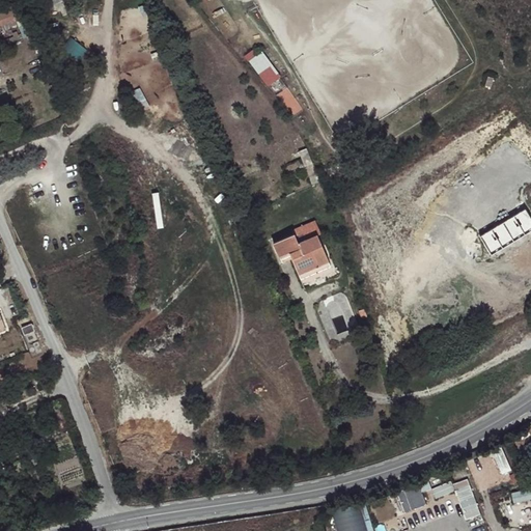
[(0,25),(17,19),(24,37),(32,34),(25,16),(19,1),(0,7),(0,25)]
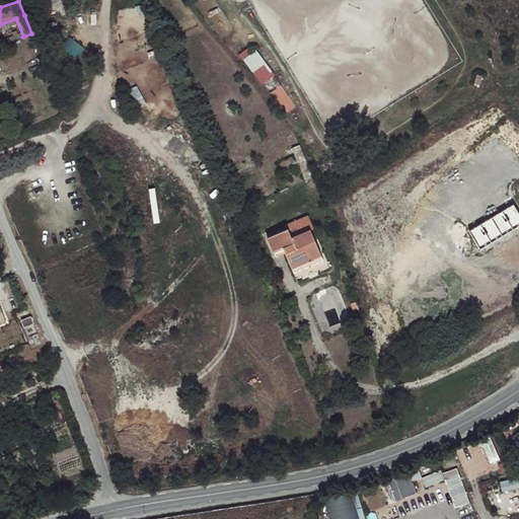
[(77,57),(85,47),(72,35),(67,41),(70,44),(66,49),(77,57)]
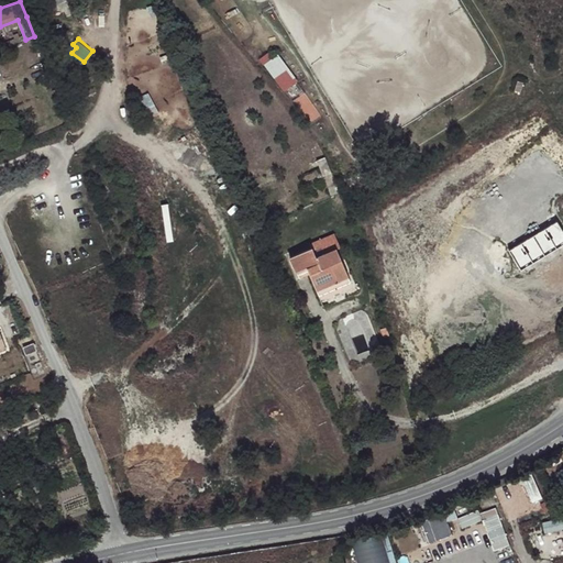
[(279,53),(265,63),(285,90),(299,80),(279,53)]
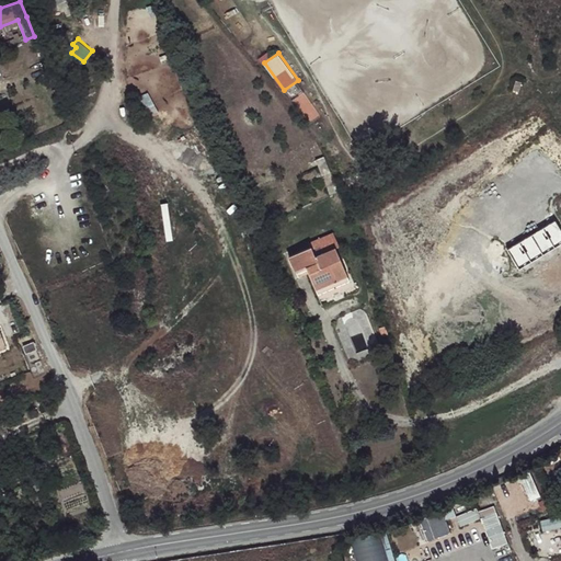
[(310,121),(320,116),(310,95),(300,101),(310,121)]
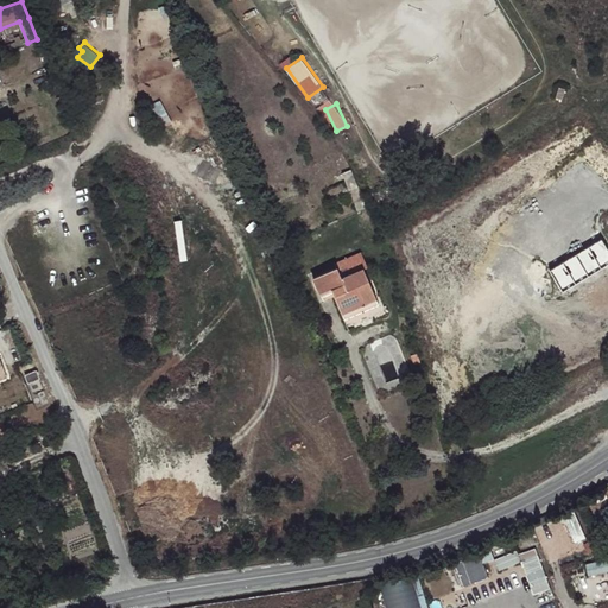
[(355,183),(348,166),(339,170),(346,188),(355,183)]
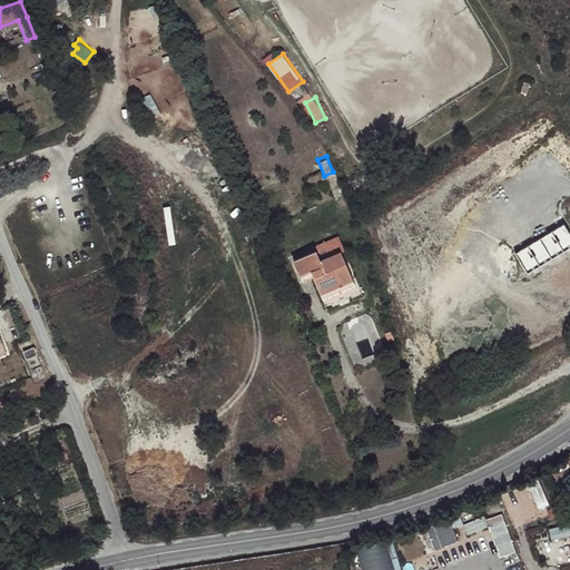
[(528,269),(569,248),(569,229),(568,225),(518,249),(528,269)]
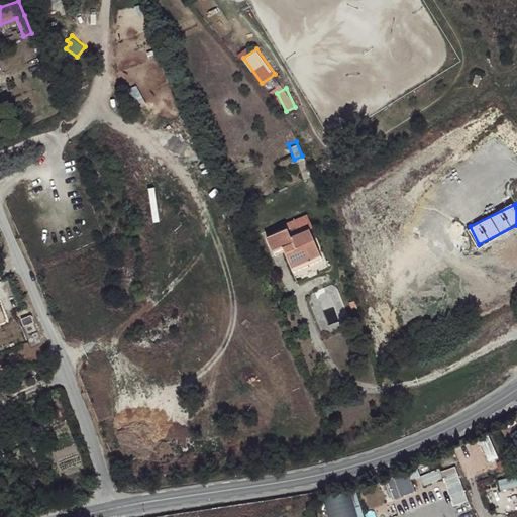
[(286,225),(290,234),(308,225),(311,224),(307,215),(286,225)]
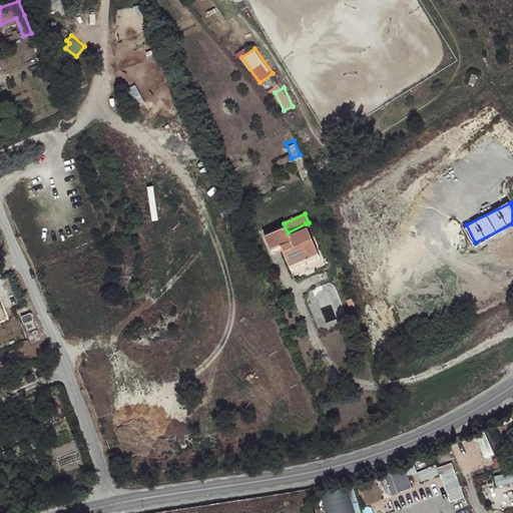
[(263,232),(270,248),(279,244),(281,248),(289,268),(319,254),(306,223),(288,232),(284,223),(263,232)]
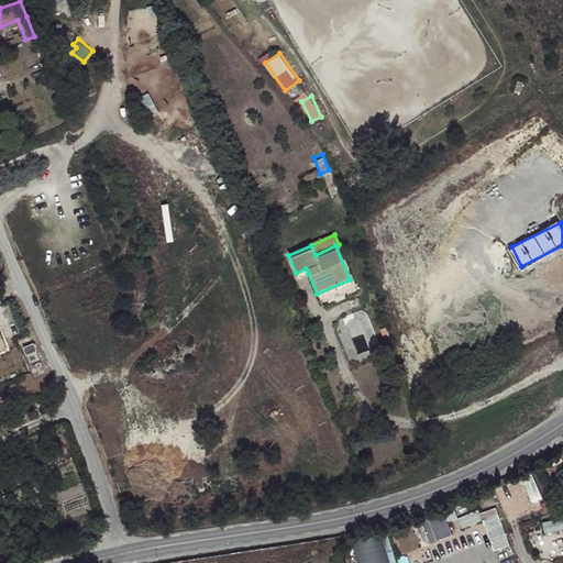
[(31,341),(20,346),(23,353),(33,349),(31,341)]
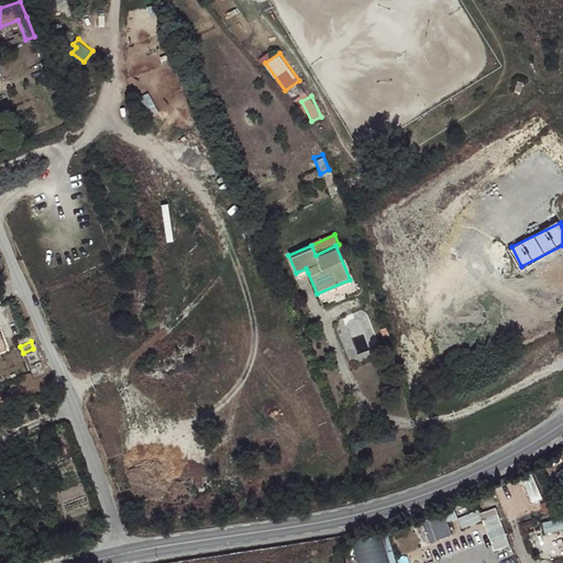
[(532,471),(522,475),(534,501),(545,497),(532,471)]
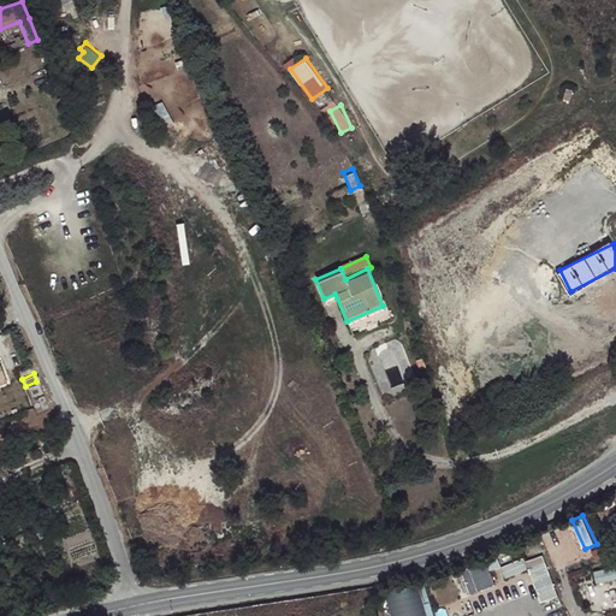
[(545,554),(527,560),(542,602),(560,596),(545,554)]
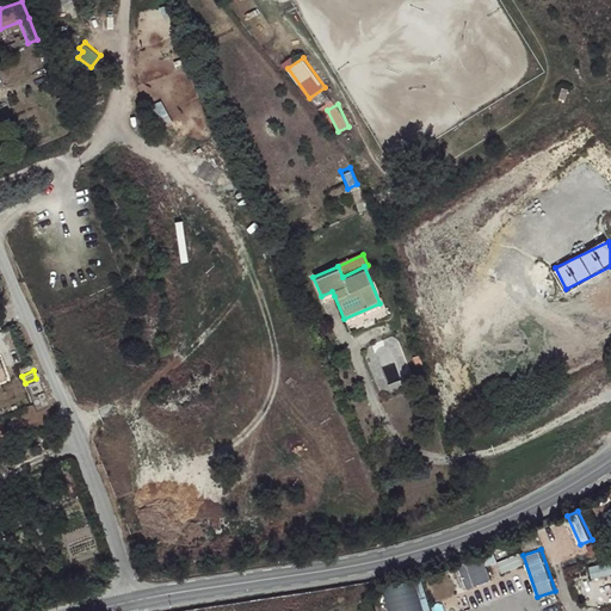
[(504,572),(524,563),(520,553),(500,560),(504,572)]
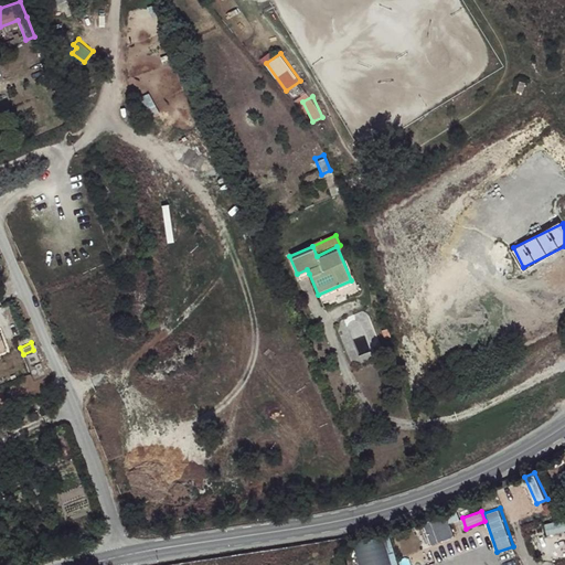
[(425,521),(432,544),(456,536),(449,513),(425,521)]
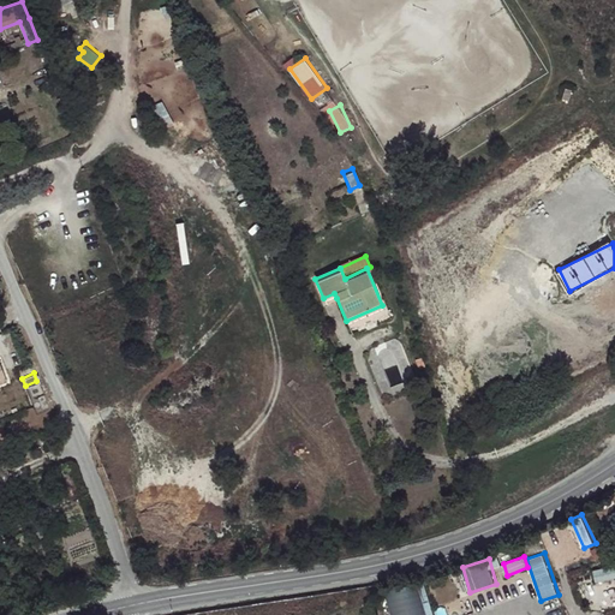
[(597,579),(614,577),(614,563),(596,566),(597,579)]
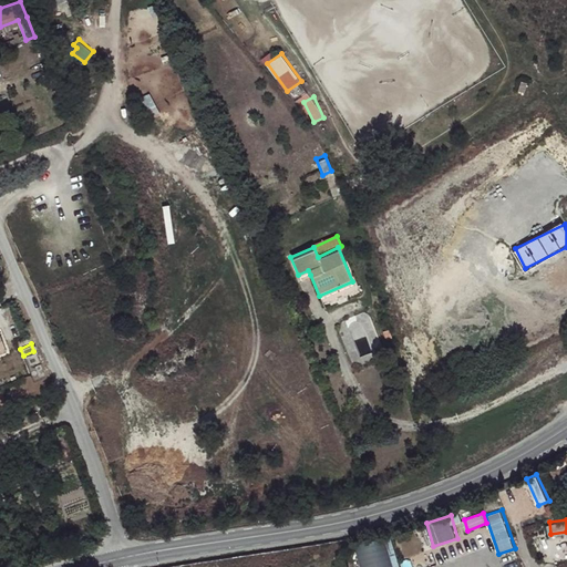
[(399,566),(401,566),(392,535),(357,545),(362,566),(399,566)]
